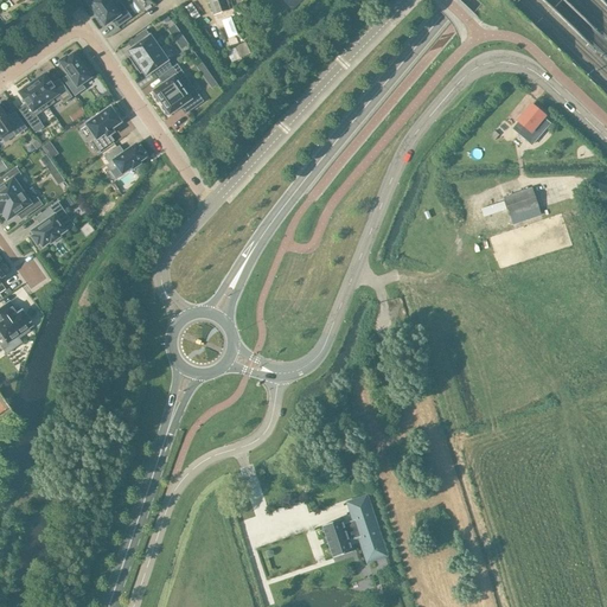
[(112,21),(116,27),(131,18),(126,11),(119,16),(107,0),(93,0),(89,4),(94,11),(98,19),(100,19),(104,26),(112,21)]
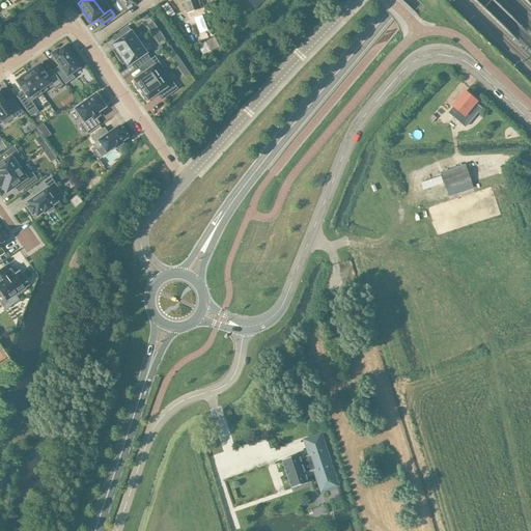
[(182,0),(187,12),(200,7),(197,0),(182,0)]
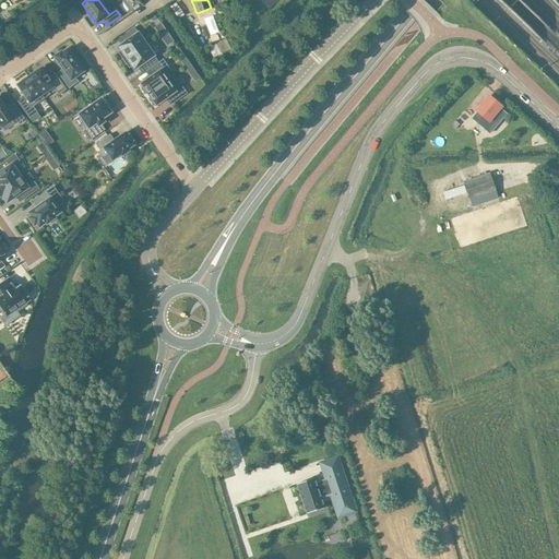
[(123,61),(146,46),(134,27),(120,37),(123,43),(118,47),(120,51),(118,52),(123,61)]
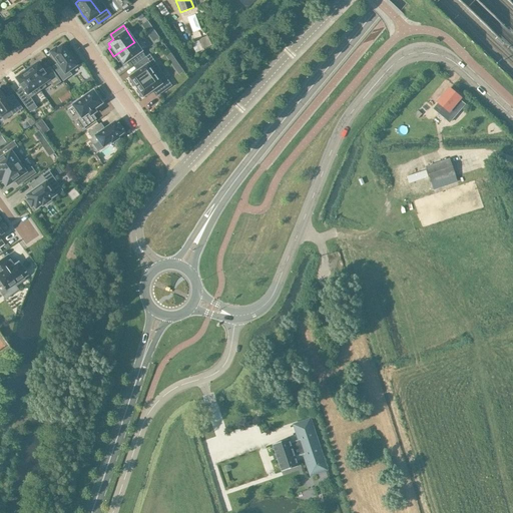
[(145,57),(134,42),(113,56),(118,63),(120,61),(123,65),(128,61),(132,66),(137,63),(145,57)]
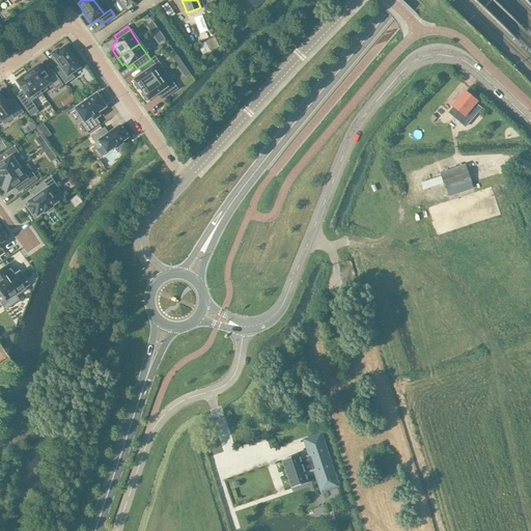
[(51,54),(62,71),(57,74),(65,85),(75,78),(72,74),(80,68),(78,66),(80,65),(75,57),(73,58),(64,47),(58,51),(57,50),(51,54)]
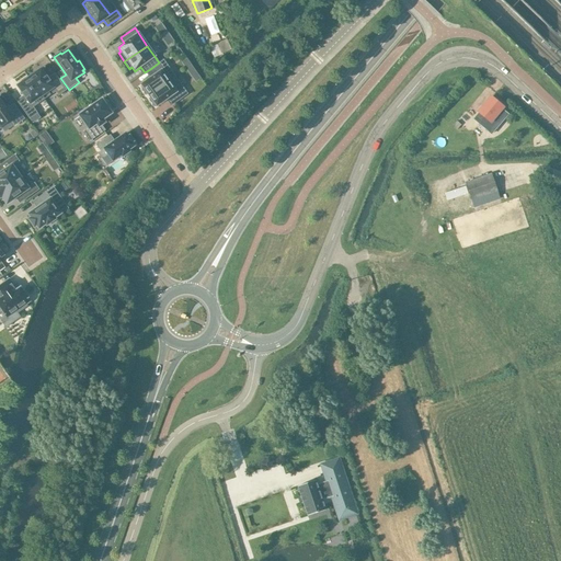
[(212,65),(220,59),(214,49),(205,55),(212,65)]
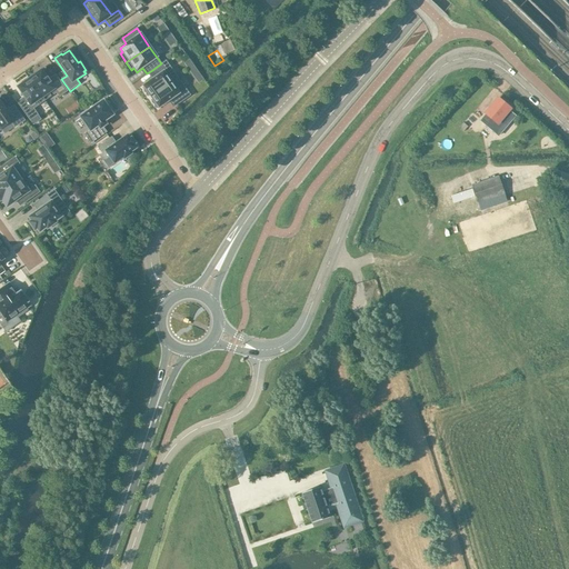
[(151,97),(178,78),(166,61),(161,63),(152,70),(157,77),(143,86),(145,88),(143,89),(148,96),(149,95),(151,97)]
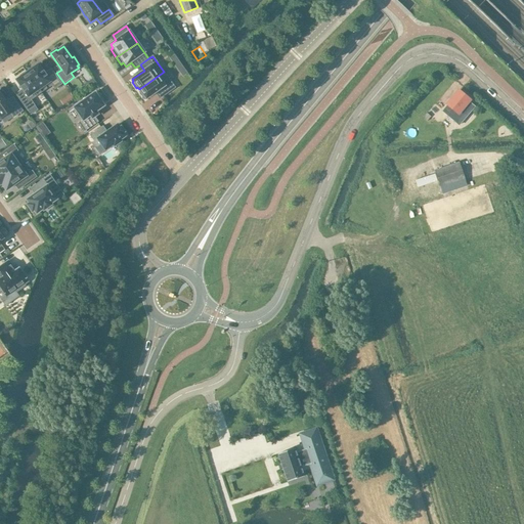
[(178,61),(174,64),(178,70),(182,67),(178,61)]
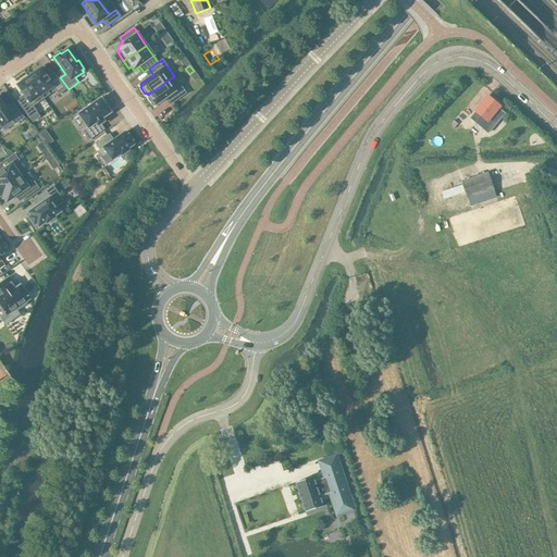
[(28,77),(44,99),(54,91),(58,96),(66,89),(54,73),(48,77),(47,76),(46,76),(40,69),(36,72),(35,71),(28,75),(29,76),(28,77)]
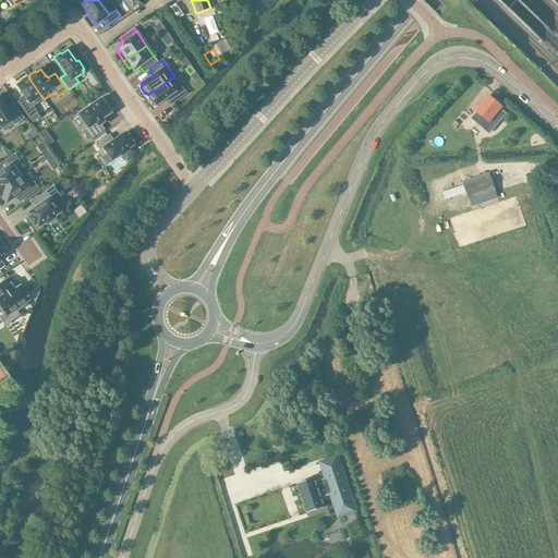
[(16,100),(29,119),(37,112),(33,107),(44,99),(28,77),(27,79),(26,76),(21,81),(22,82),(17,85),(23,93),(22,94),(23,96),(16,100)]
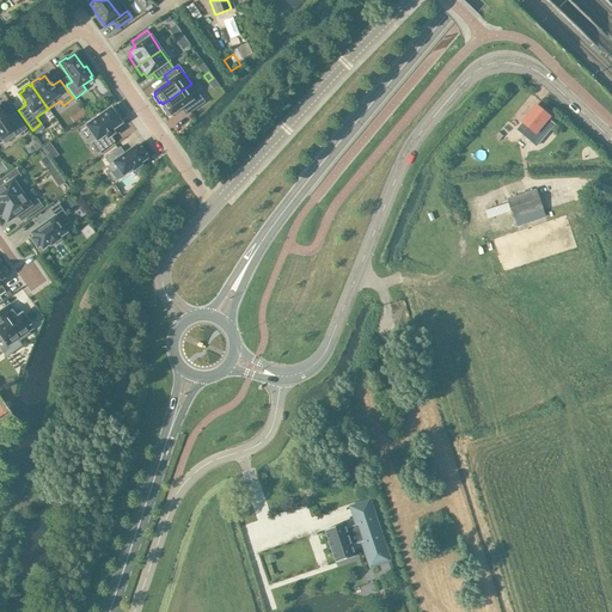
[(191,84),(163,104),(164,106),(163,108),(167,115),(169,114),(171,116),(185,105),(190,112),(204,103),(191,84)]
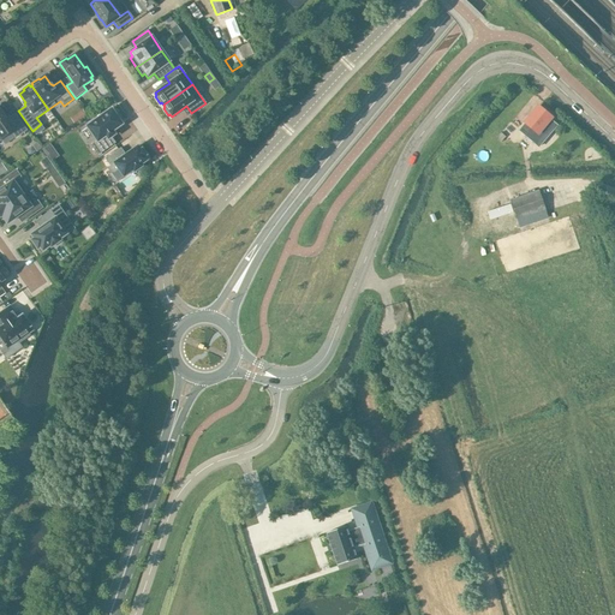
[(531,117),(519,130),(538,147),(556,125),(549,119),(550,118),(538,107),(531,117)]
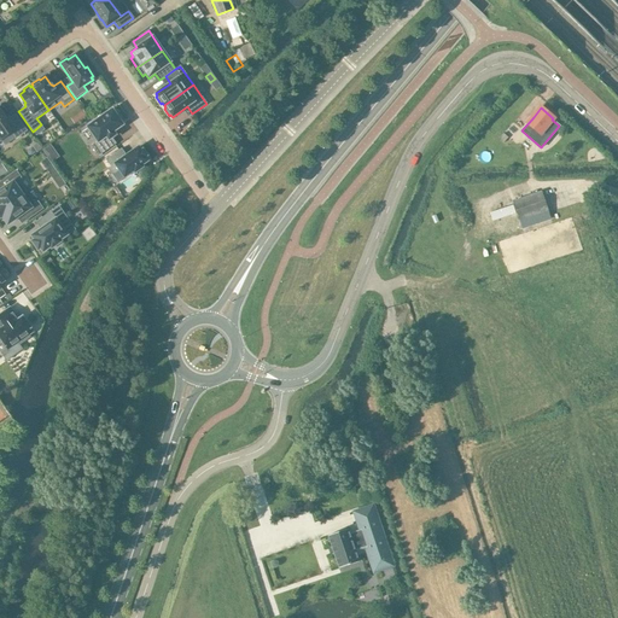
[(122,126),(111,110),(98,120),(97,118),(88,124),(89,126),(87,127),(98,141),(91,146),(98,156),(115,144),(111,138),(115,135),(112,132),(122,126)]
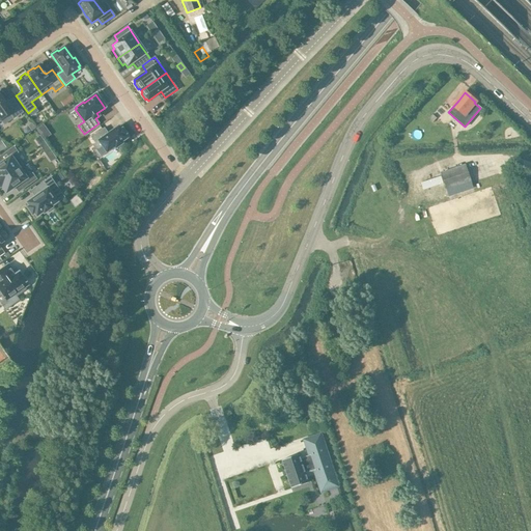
[(23,113),(12,100),(8,103),(7,102),(5,103),(0,95),(0,120),(0,121),(9,114),(14,119),(23,113)]
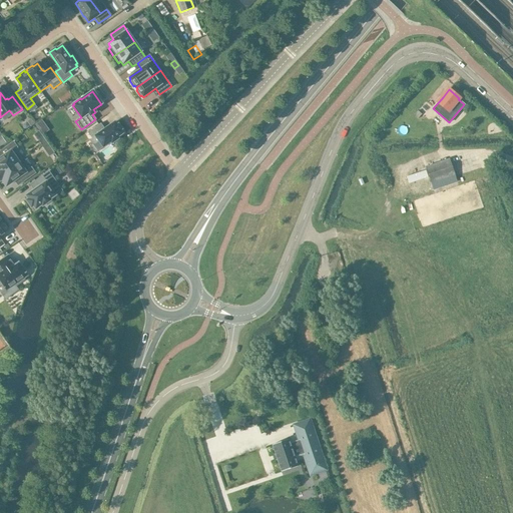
[(417,119),(422,114),(418,110),(413,115),(417,119)]
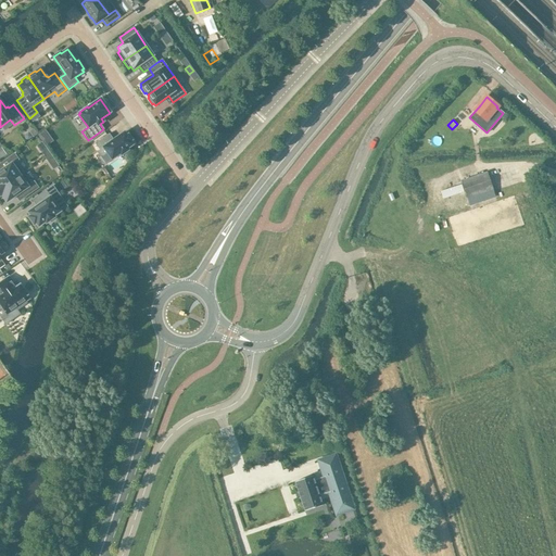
[(133,144),(130,141),(131,140),(128,135),(127,136),(124,133),(113,140),(109,134),(95,143),(100,151),(103,148),(112,160),(121,154),(122,155),(128,150),(127,149),(133,144)]
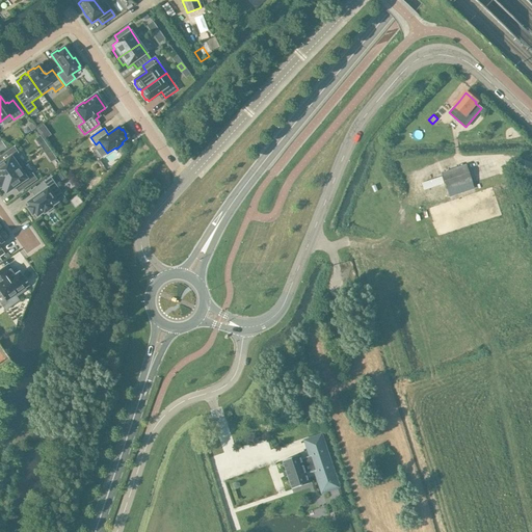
[(0,181),(22,165),(15,155),(18,153),(14,148),(0,157),(0,159),(2,163),(0,164),(0,181)]
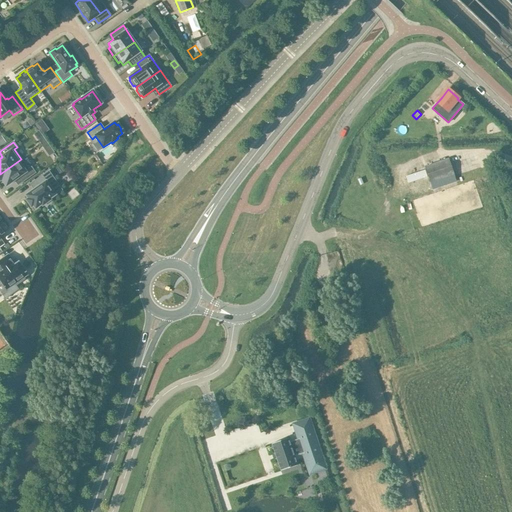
[(21,183),(35,173),(31,167),(28,169),(21,159),(0,174),(0,179),(0,180),(2,180),(6,186),(17,178),(21,183)]
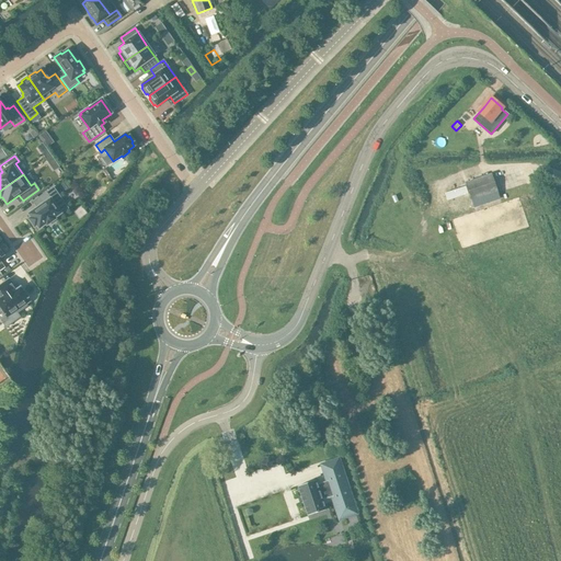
[(471,201),(497,192),(491,174),(465,183),(471,201)]
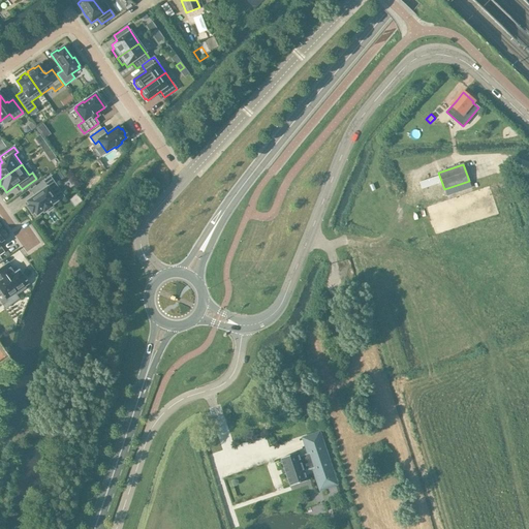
[(52,207),(51,206),(64,196),(50,177),(35,188),(39,194),(27,203),(30,206),(28,207),(32,214),(34,212),(36,216),(43,211),(43,212),(52,207)]
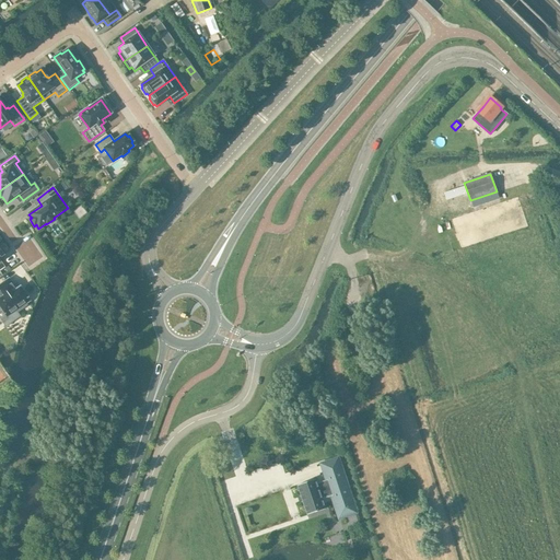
[(168,194),(162,188),(159,193),(164,198),(168,194)]
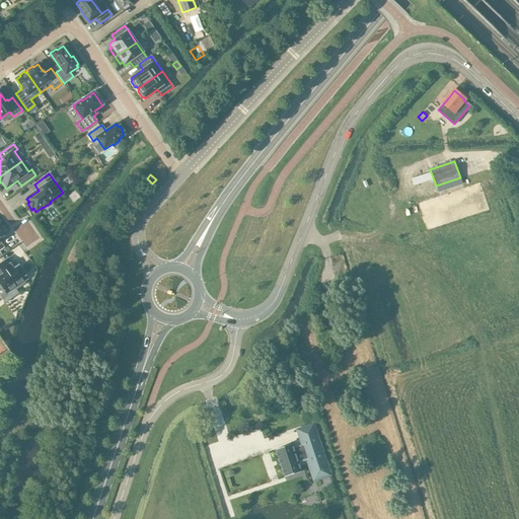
[(89,175),(84,179),(88,186),(93,181),(89,175)]
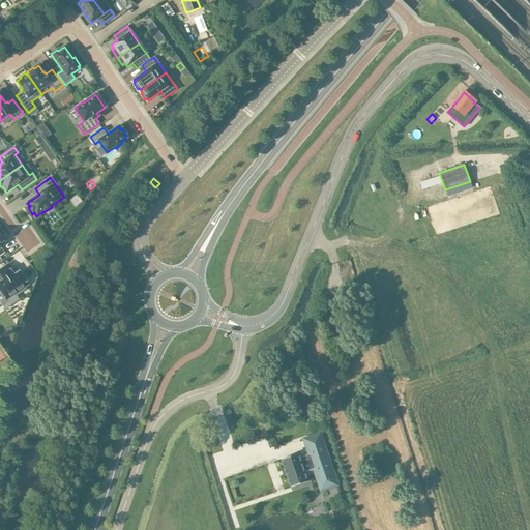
[(24,287),(27,285),(19,272),(15,274),(8,265),(0,270),(0,290),(6,299),(16,293),(17,295),(25,289),(24,287)]
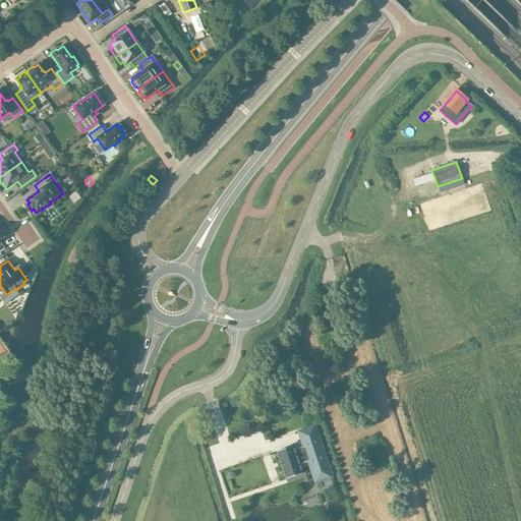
[(292,446),(276,452),(286,479),(302,474),(299,464),(308,461),(313,474),(328,469),(313,426),(298,431),(303,447),(294,450),(292,446)]
